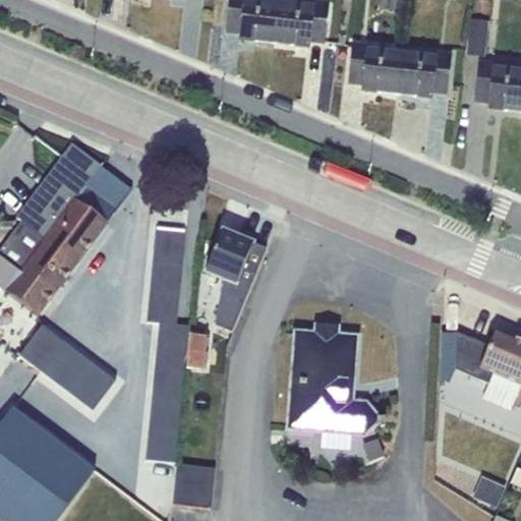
[(229,0),(226,32),(240,34),(239,40),(275,44),(279,3),(249,0),(229,0)]
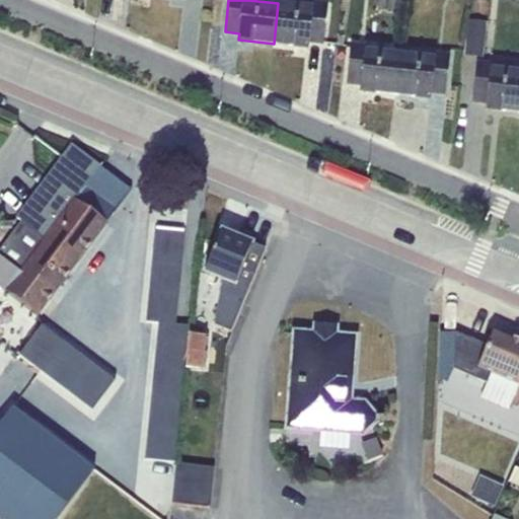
[(396,0),(378,0),(378,11),(396,12),(396,0)]
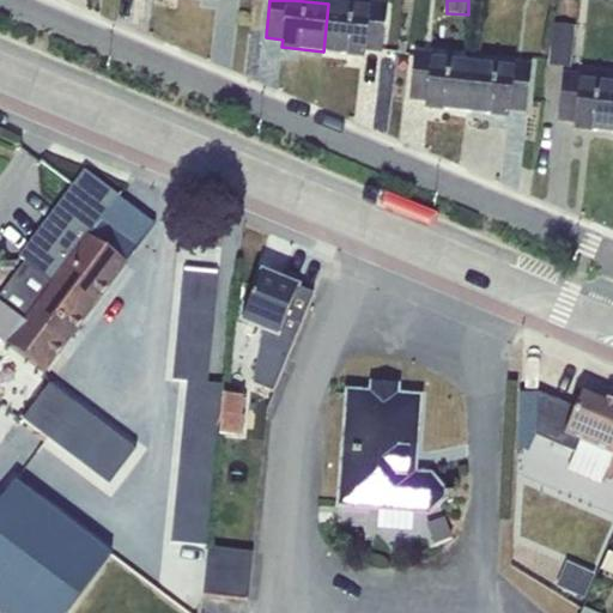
[(368,8),(328,4),(323,52),(364,56),(365,49),(382,50),(387,4),(368,2),(368,8)]
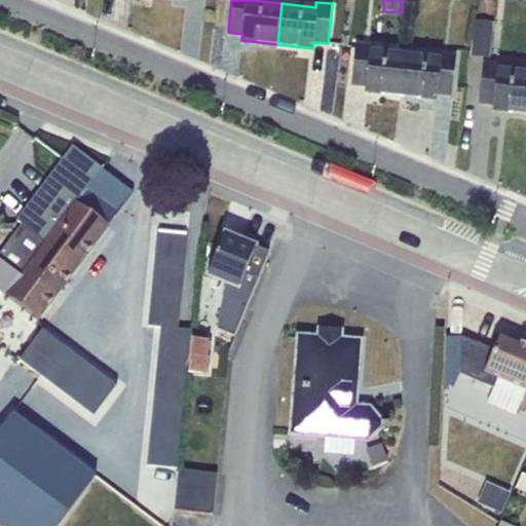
[(494,22),(475,20),(471,58),(490,59),(494,22)]
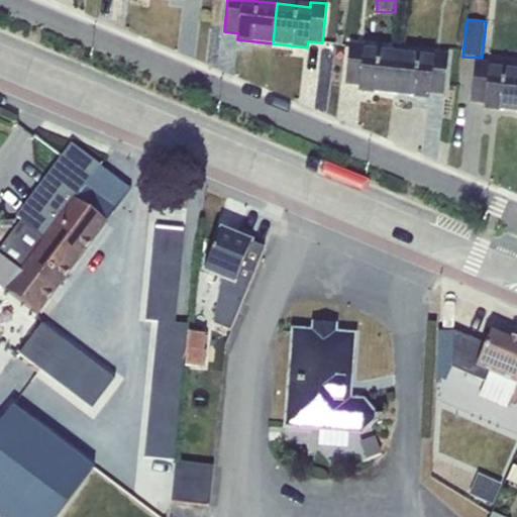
[(368,44),(350,42),(346,83),(359,84),(359,90),(394,94),(399,54),(367,50),(368,44)]
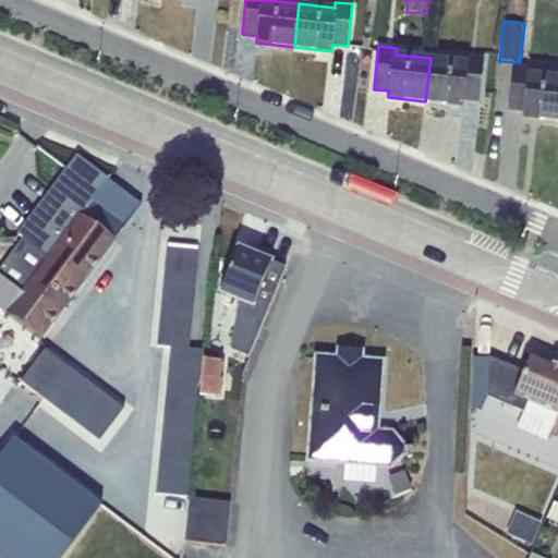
[(465,62),(431,58),(425,101),(463,106),(463,99),(478,101),(484,58),(465,56),(465,62)]
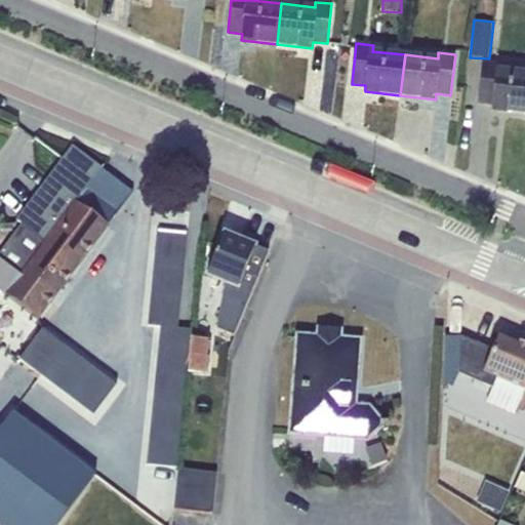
[(500,64),(483,62),(478,103),(492,104),(492,110),(524,113),(524,73),(499,70),(500,64)]
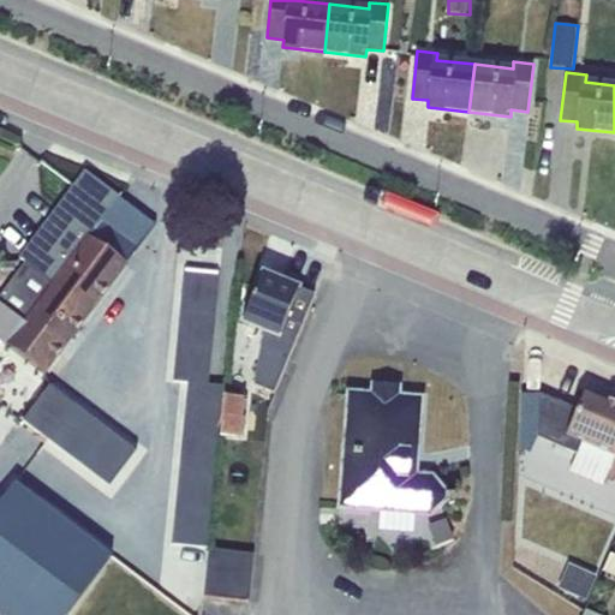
[(52,284),(119,196),(84,171),(18,258),(25,263),(52,284)]
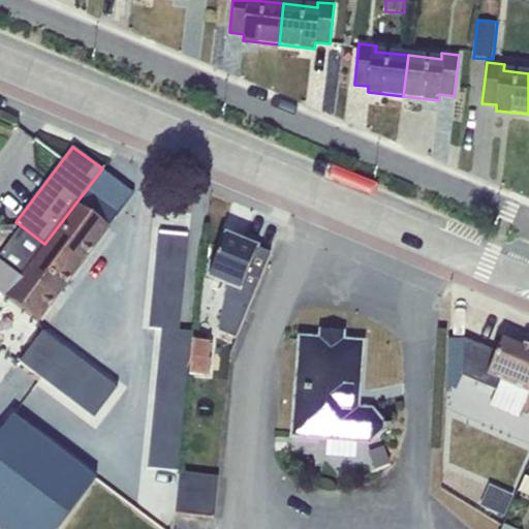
[(134,193),(102,168),(44,244),(22,226),(0,253),(0,293),(39,322),(111,228),(109,226),(134,193)]
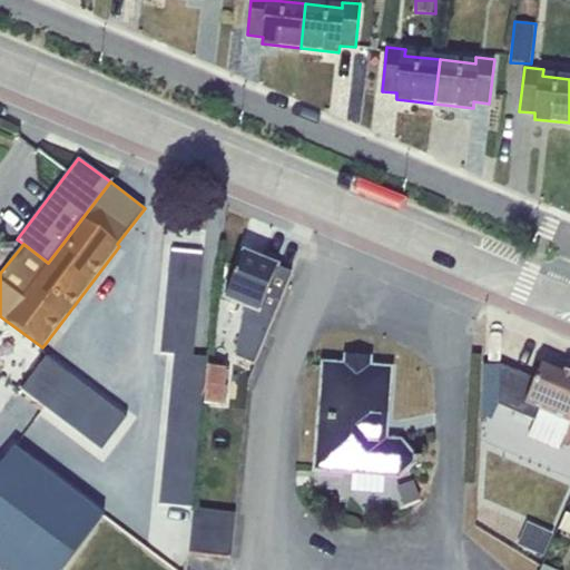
[(206,256),(173,253),(163,355),(175,356),(159,504),(192,508),(206,357),(196,356),(206,256)]
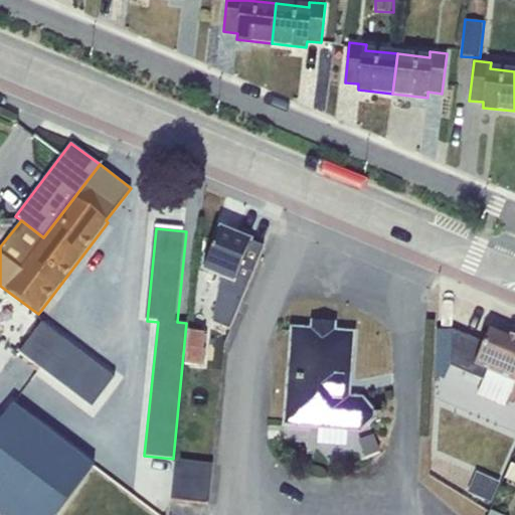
[(264,247),(220,229),(202,273),(221,281),(213,322),(229,329),(264,247)]
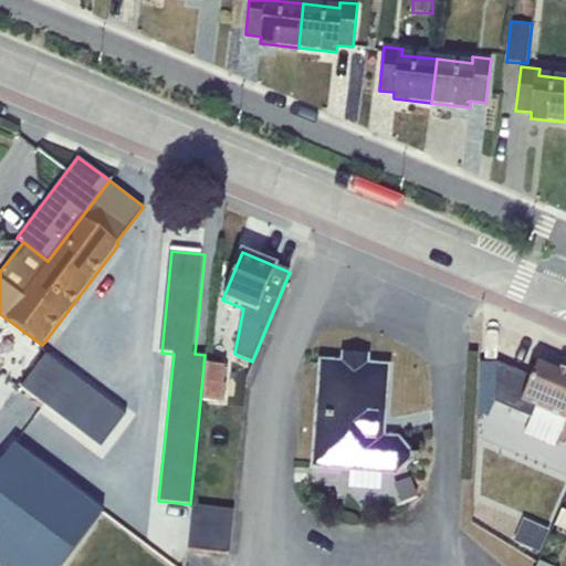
[(49,352),(19,390),(100,452),(128,412),(49,352)]
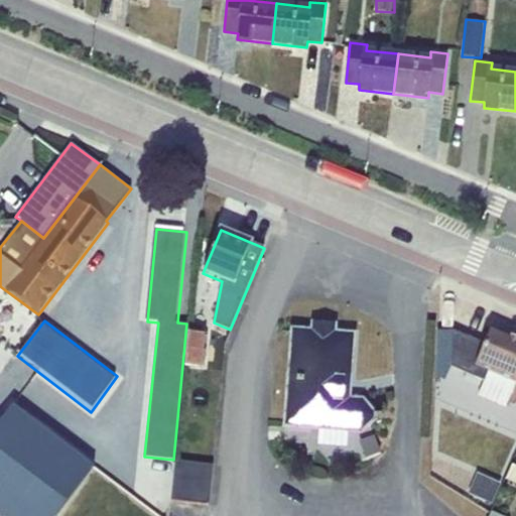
[(292,331),(285,429),(317,431),(348,433),(362,434),(377,421),(378,414),(364,398),(350,397),(353,335),(334,334),(335,326),(313,325),(312,332),(292,331)]
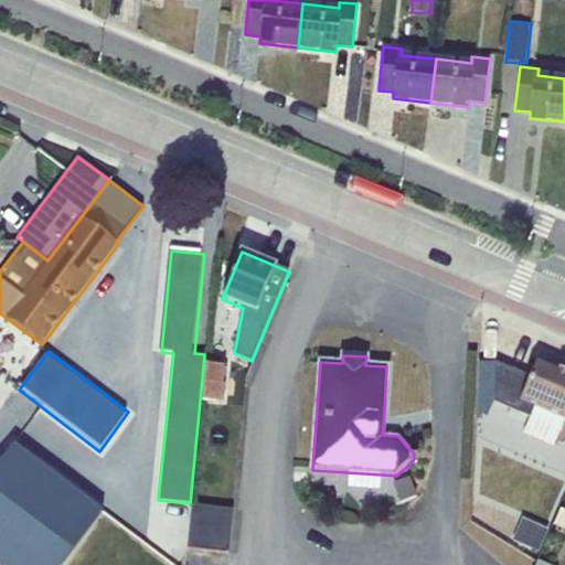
[(487,417),(493,402),(530,418),(562,433),(558,440),(564,443),(564,371),(540,361),(533,377),(496,362),(480,362),(478,412),(487,417)]
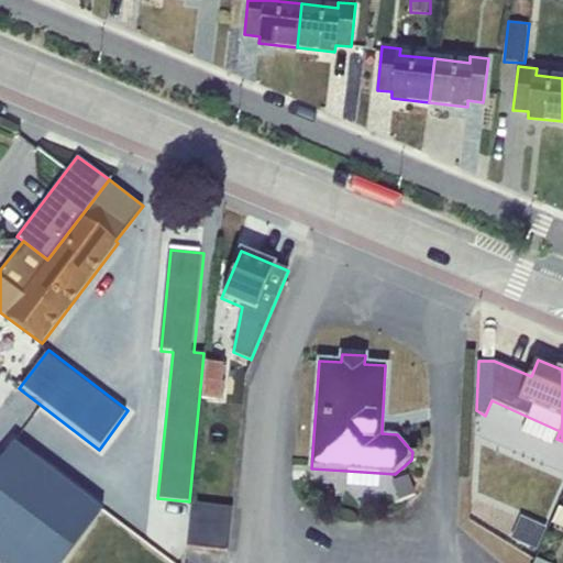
[(224,366),(206,363),(201,400),(221,403),(224,366)]
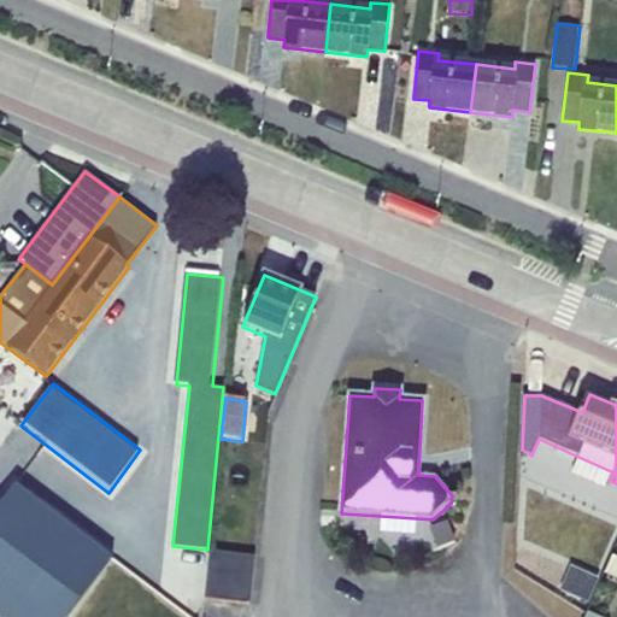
[(606,488),(610,481),(613,472),(579,457),(571,472),(606,488)]
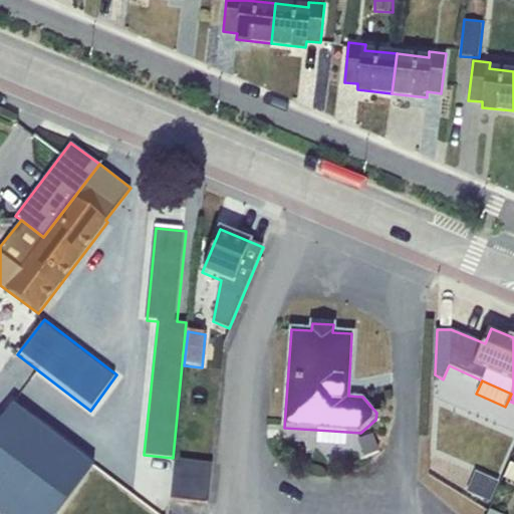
[(10,402),(0,416),(0,513),(56,513),(94,466),(10,402)]
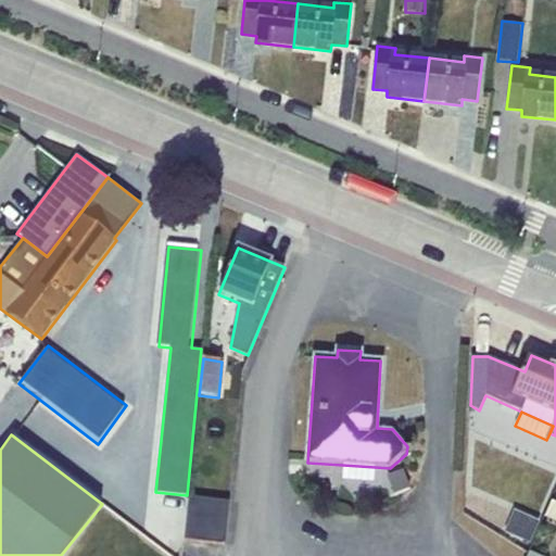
[(375,467),(342,465),(341,481),(374,482),(375,467)]
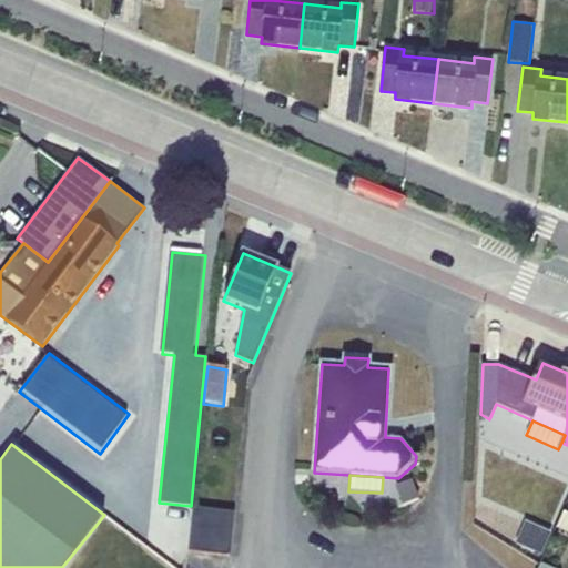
[(413,480),(395,486),(403,506),(419,499),(413,480)]
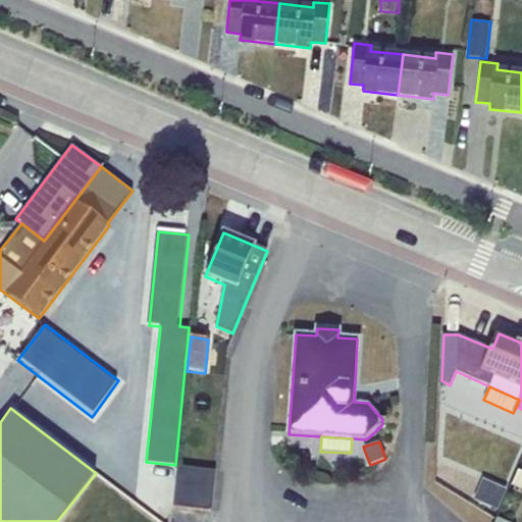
[(215,471),(178,467),(173,507),(211,511),(215,471)]
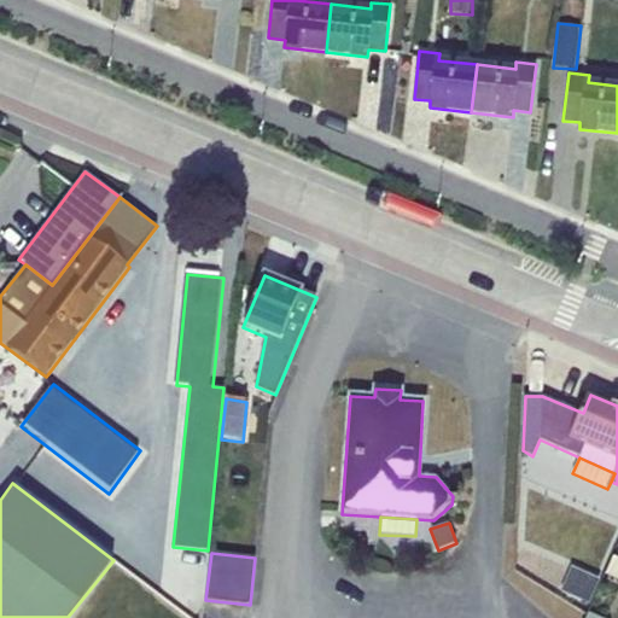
[(617,558),(613,557),(606,575),(617,579),(617,558)]
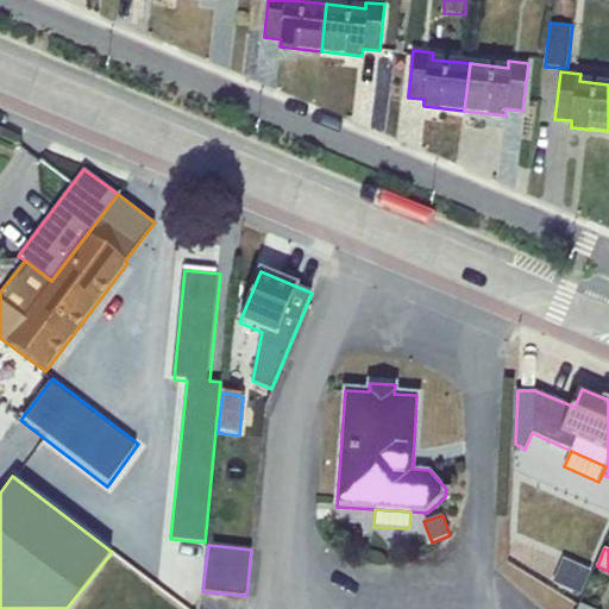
[(564,558),(553,582),(581,594),(591,570),(564,558)]
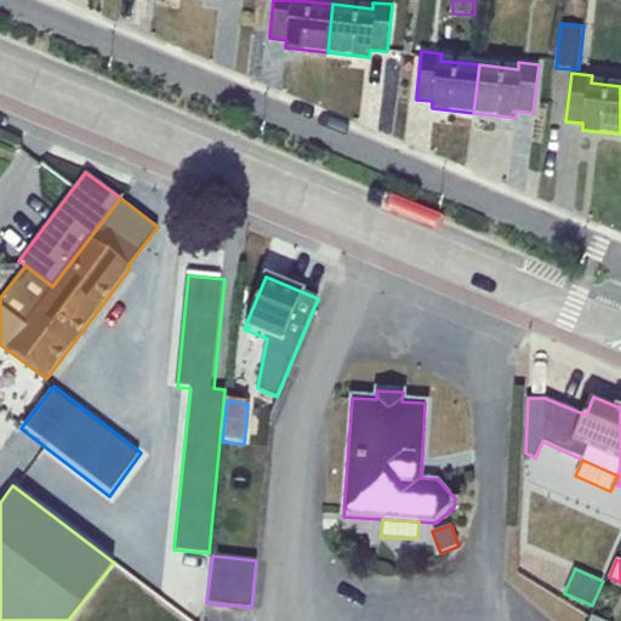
All buildings are outlined.
